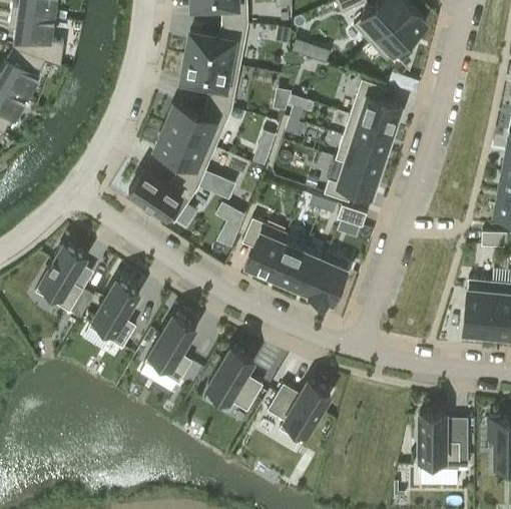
[(20,0),(20,3),(14,2),(13,13),(56,19),(58,0),(20,0)]
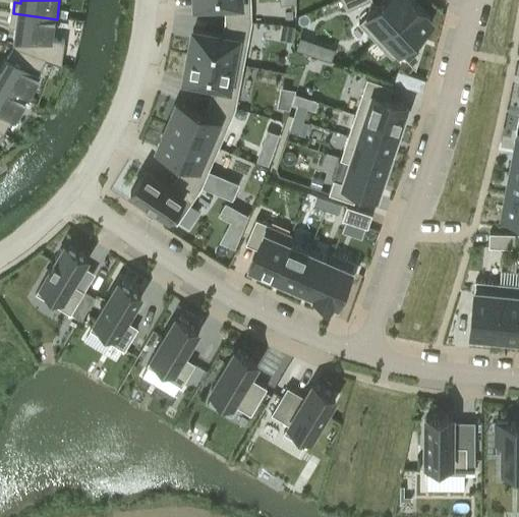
[(251,0),(195,0),(196,8),(228,7),(229,23),(253,25),(251,0)]
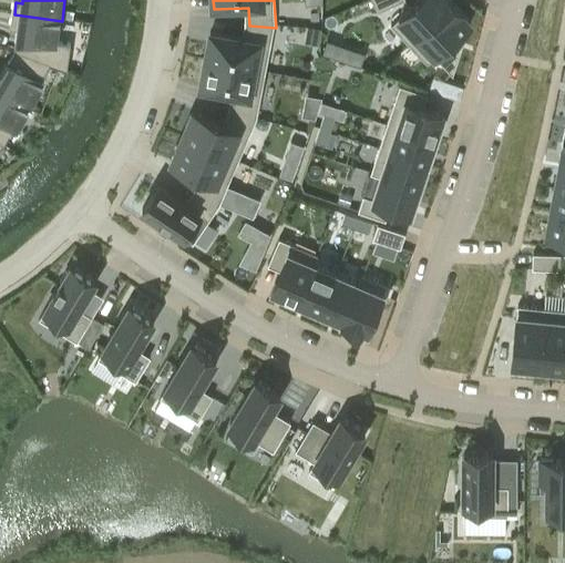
[(404,0),(375,0),(380,13),(406,1),(404,0)]
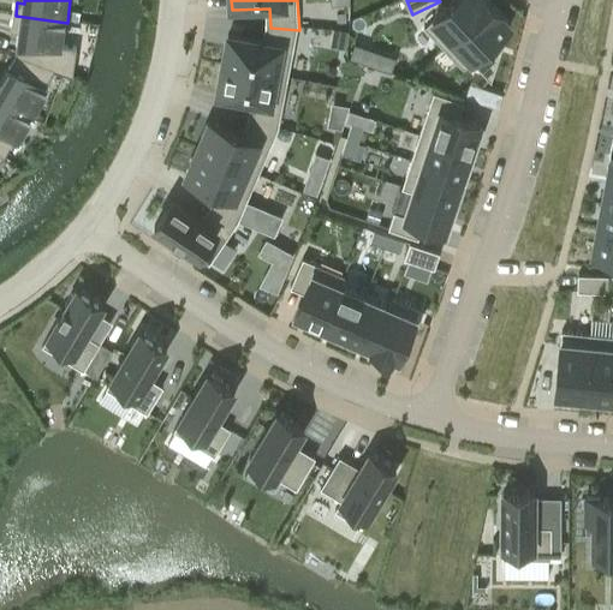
[(460,0),(427,33),(446,52),(487,12),(493,7),(486,0),(460,0)]
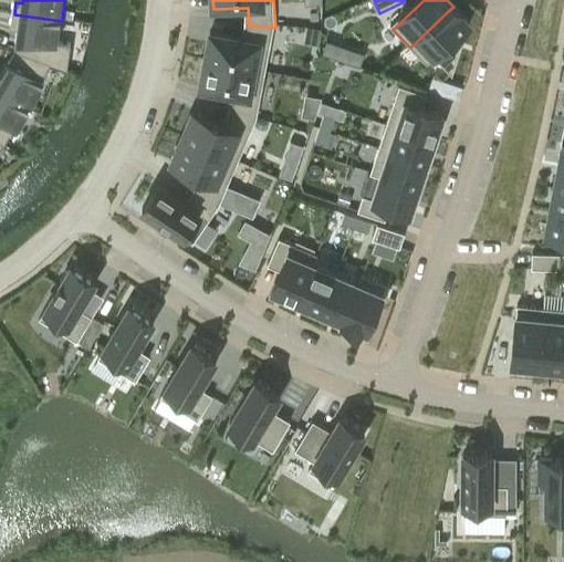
[(448,11),(410,48),(427,66),(436,59),(452,76),(465,47),(457,39),(470,27),(461,17),(462,16),(453,7),(448,11)]
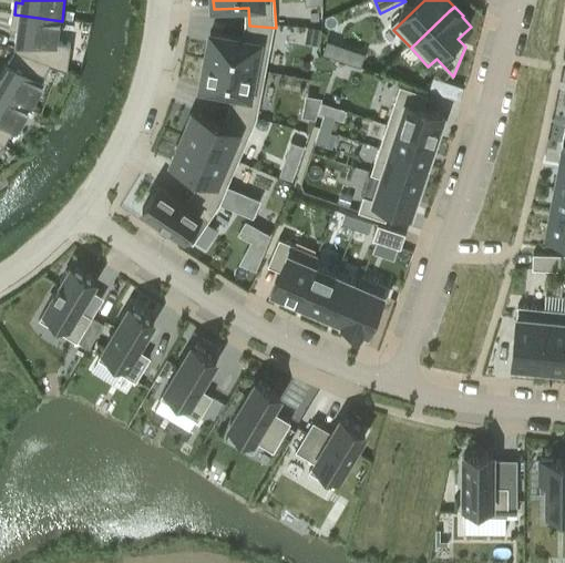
[(17,54),(51,67),(70,73),(73,48),(59,45),(62,21),(14,14),(12,27),(19,28),(17,43),(18,43),(17,54)]
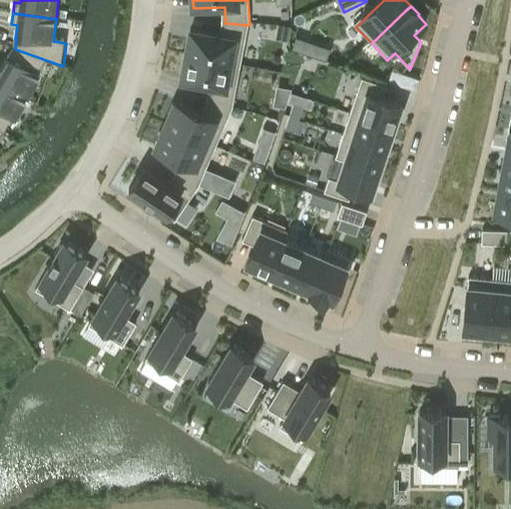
[(191,33),(186,57),(241,67),(249,25),(225,23),(222,39),(191,33)]
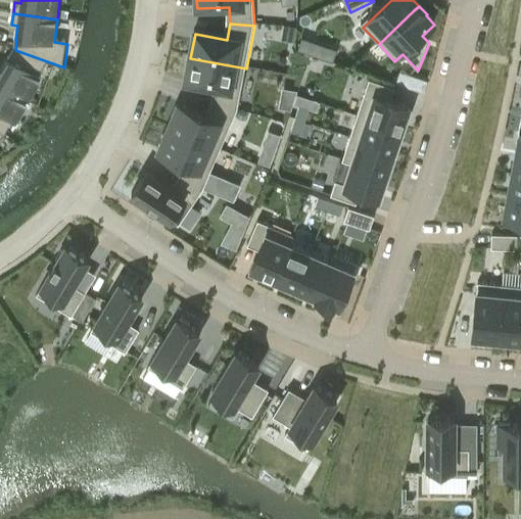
[(298,53),(311,57),(315,46),(302,42),(298,53)]
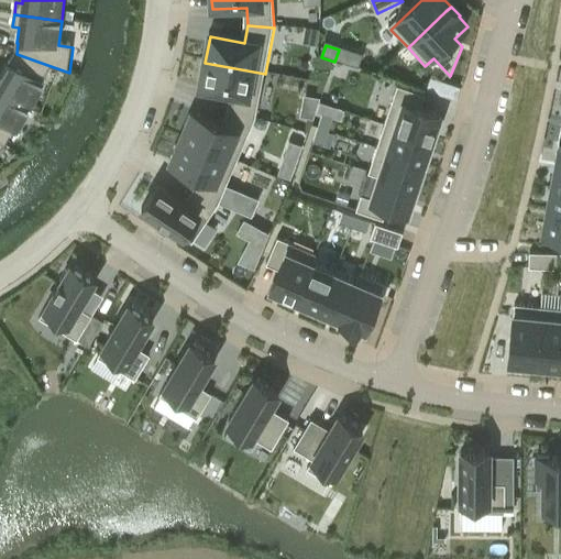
[(0,90),(32,109),(45,85),(42,83),(51,66),(17,54),(10,65),(9,64),(1,77),(0,76),(0,90)]
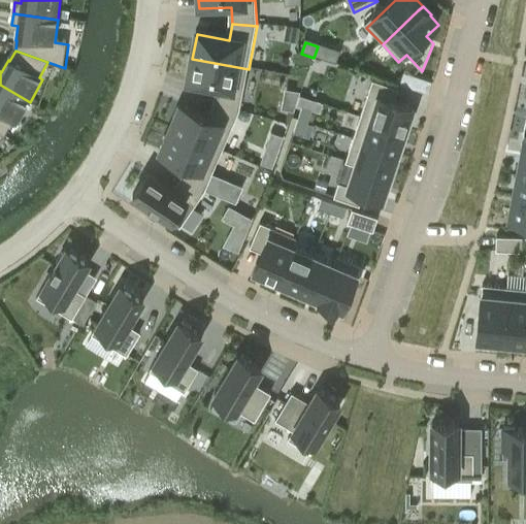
[(192,59),(188,83),(219,89),(216,105),(239,112),(249,69),(192,59)]
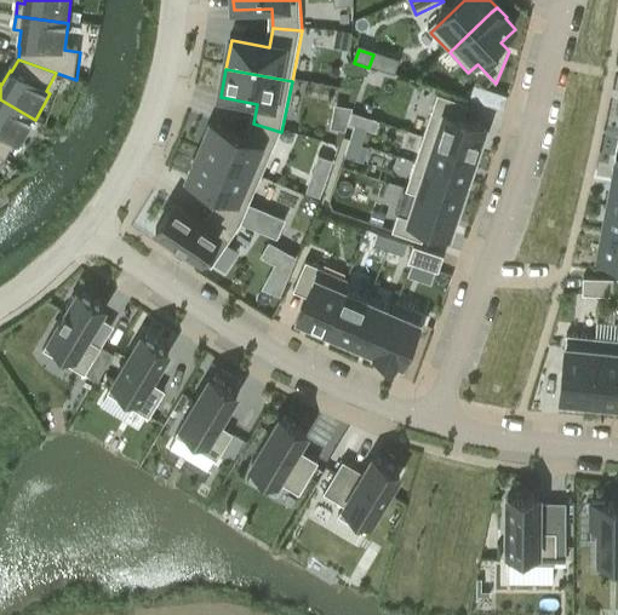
[(442,73),(439,85),(451,88),(455,76),(442,73)]
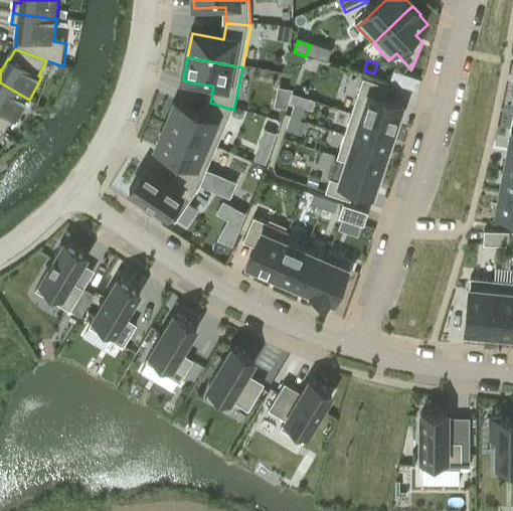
[(364,81),(353,116),(396,131),(404,109),(385,102),(389,90),(364,81)]
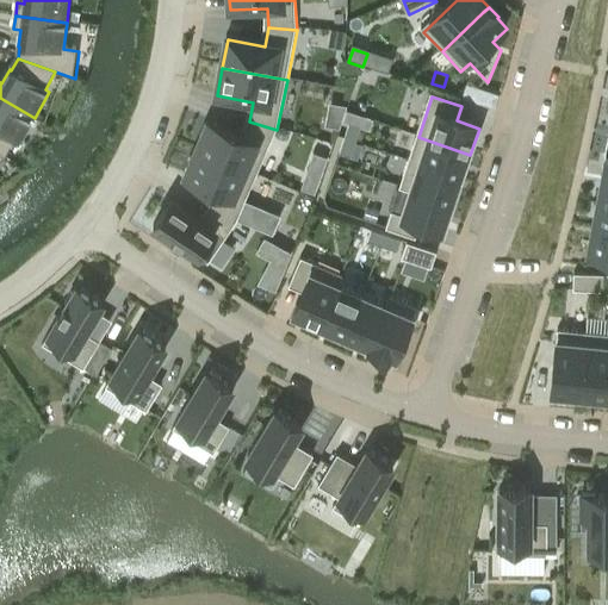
[(19,144),(35,118),(0,98),(0,155),(5,160),(16,142),(19,144)]
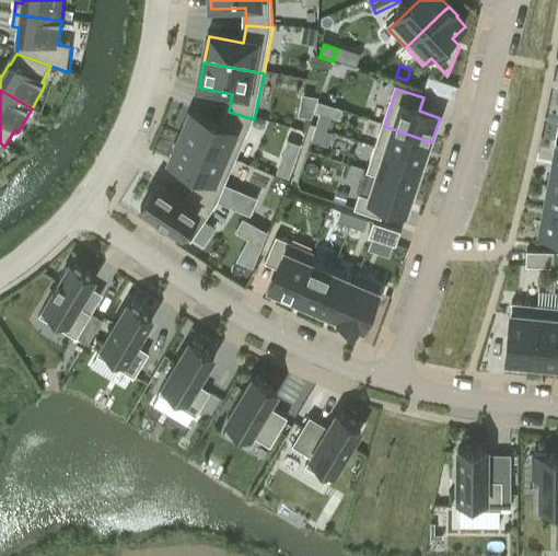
[(190,114),(181,138),(236,162),(254,119),(229,112),(222,127),(190,114)]
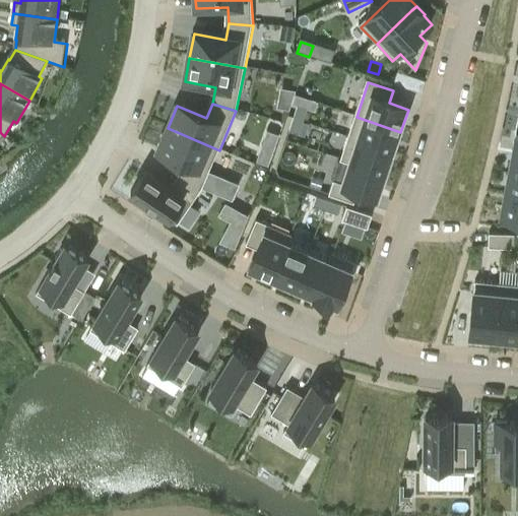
[(299,108),(295,120),(304,123),(309,111),(299,108)]
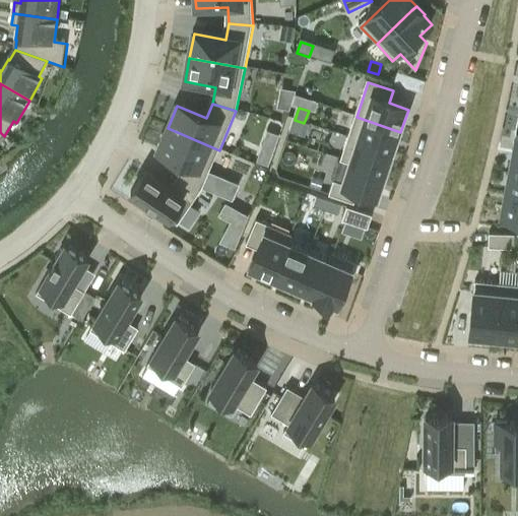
[(357,117),(348,139),(393,153),(400,132),(357,117)]
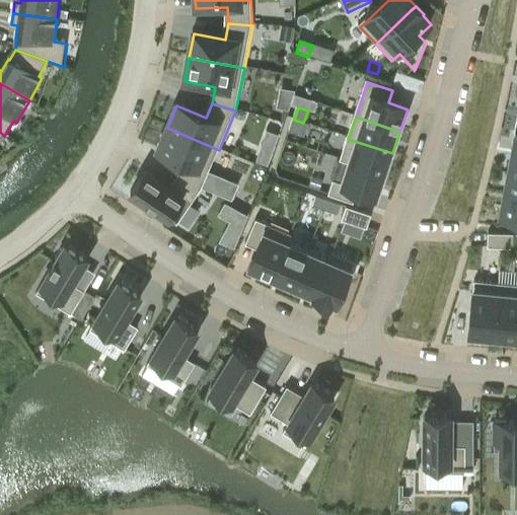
[(294,120),(290,132),(299,136),(303,123),(294,120)]
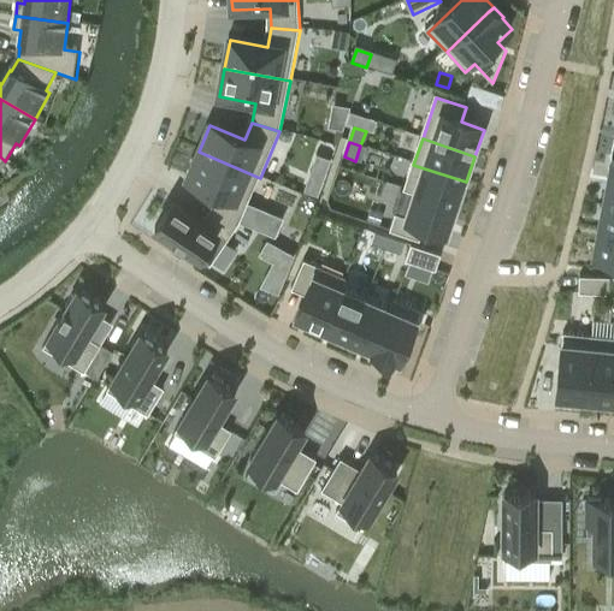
[(199,152),(187,178),(222,194),(214,211),(240,225),(260,178),(199,152)]
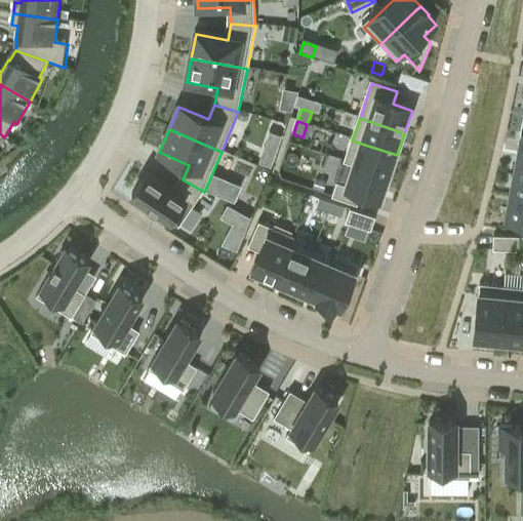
[(277,168),(287,136),(274,131),(264,164),(277,168)]
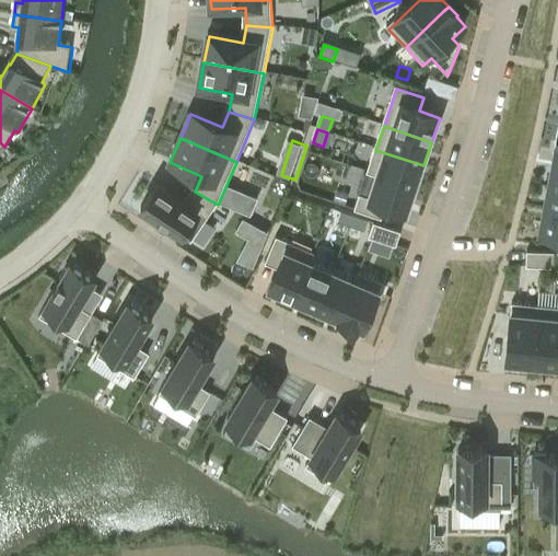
[(375,150),(368,173),(376,176),(416,189),(423,165),(375,150)]
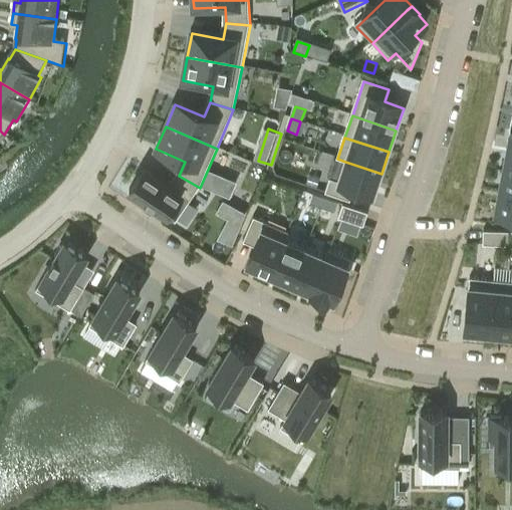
[(330,180),(326,193),(350,202),(354,189),(373,196),(381,174),(345,162),(338,183),(330,180)]
